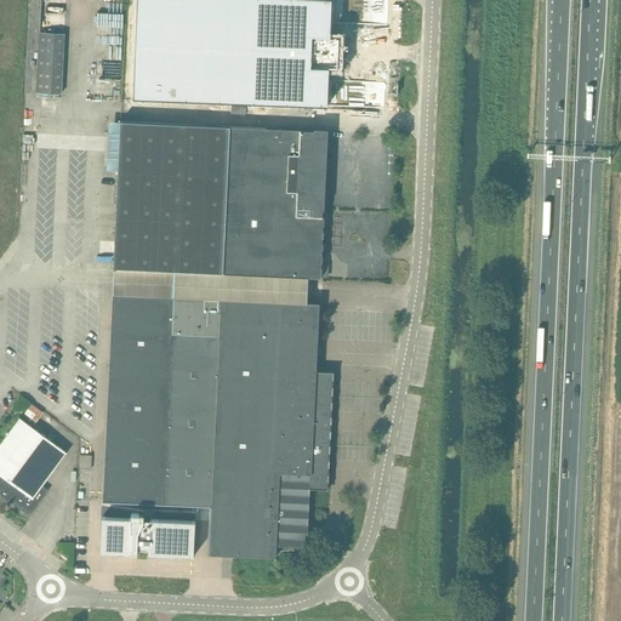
[(152,1),(148,98),(330,108),(335,10),(152,1)]
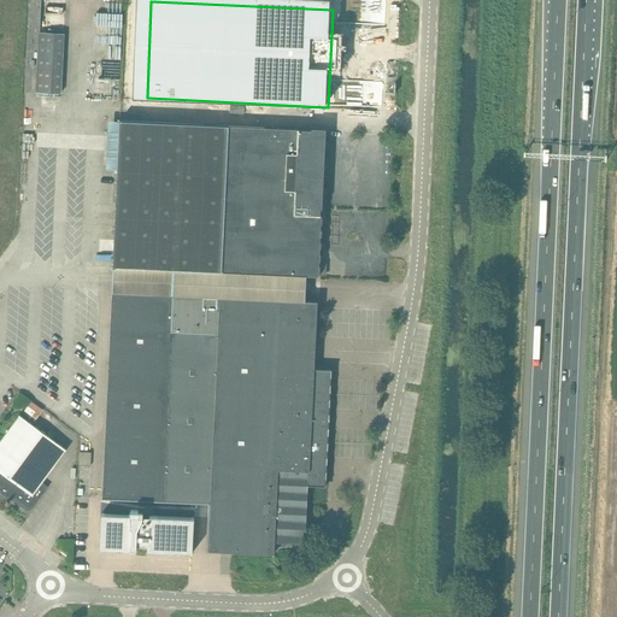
[(39,31),(35,93),(62,94),(65,33),(39,31)]
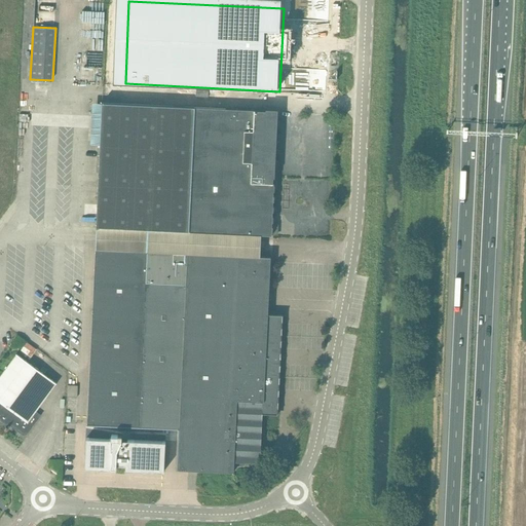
[(102,102),(99,168),(270,177),(273,114),(266,114),(266,111),(246,110),(194,107),(194,106),(102,102)]
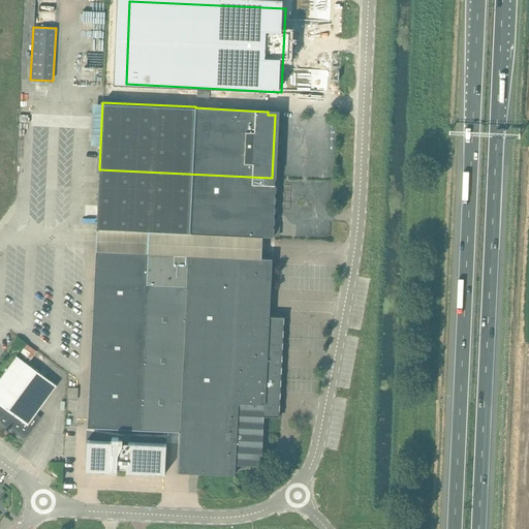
[(97,227),(96,239),(136,240),(176,242),(262,246),(262,237),(273,237),(276,184),(275,184),(275,178),(272,178),(99,169),(97,227)]
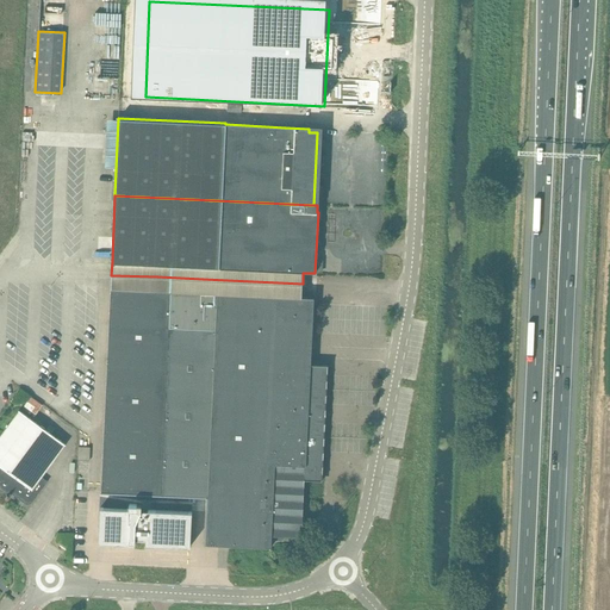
[(101,492),(101,493),(148,496),(157,277),(111,275),(111,290),(101,475),(101,492)]
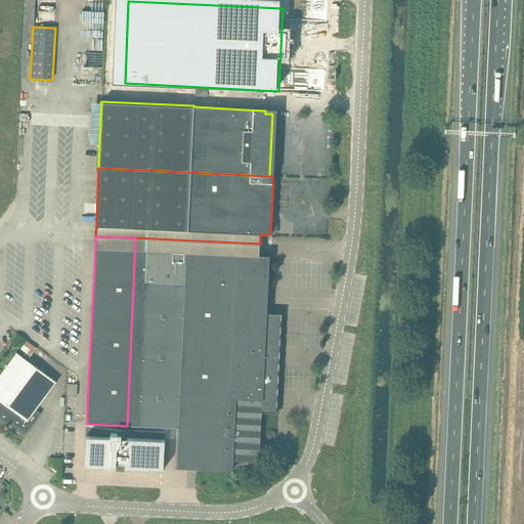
[(135,237),(127,426),(164,428),(178,428),(176,468),(177,468),(233,471),(233,465),(243,465),(243,461),(259,462),(261,412),(261,411),(263,411),(263,406),(265,406),(266,406),(267,405),(268,405),(268,404),(269,404),(269,403),(269,402),(270,402),(270,401),(270,400),(276,401),(278,355),(281,314),(267,313),(267,303),(269,256),(259,255),(260,244),(174,239),(135,237)]
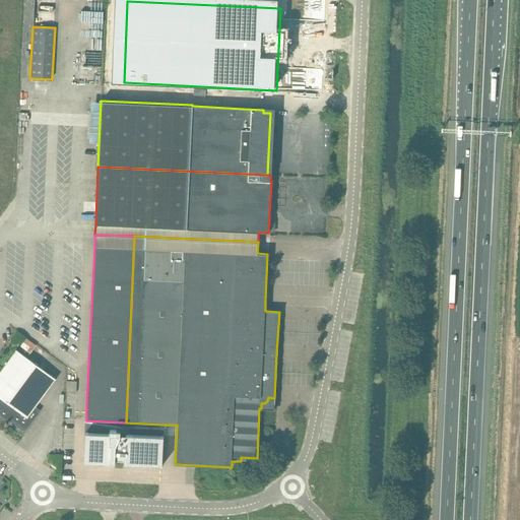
[(0,372),(0,416),(4,420),(9,420),(22,430),(26,430),(41,411),(36,407),(56,380),(56,379),(16,350),(0,372)]
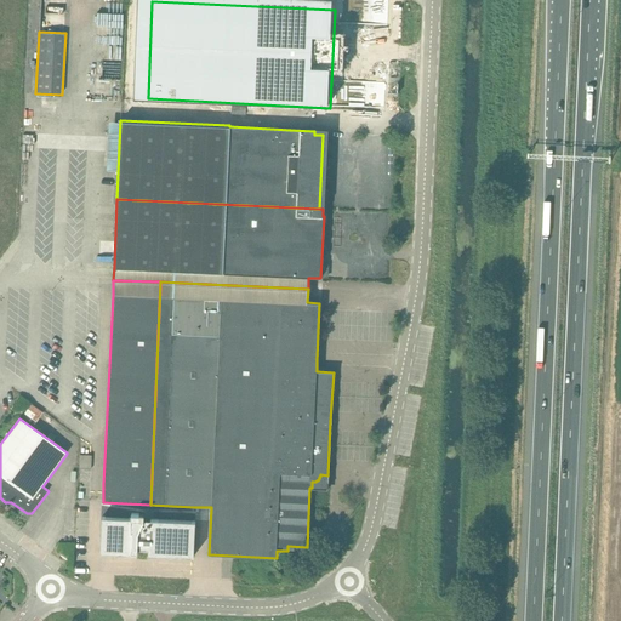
[(80,455),(79,468),(91,469),(92,455),(80,455)]
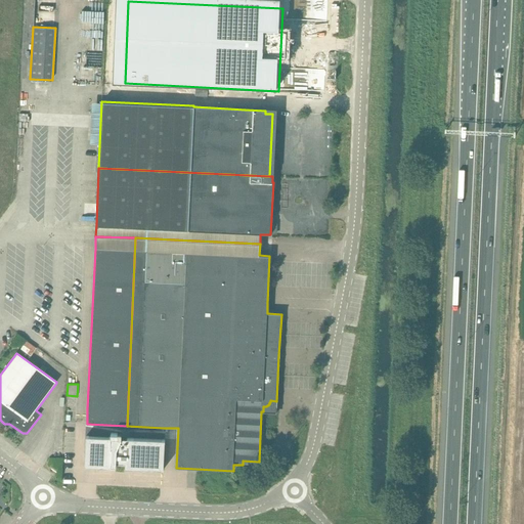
[(86,436),(85,466),(106,467),(111,468),(111,466),(116,466),(125,466),(125,468),(164,470),(165,440),(122,438),(122,434),(111,433),(111,437),(86,436)]
